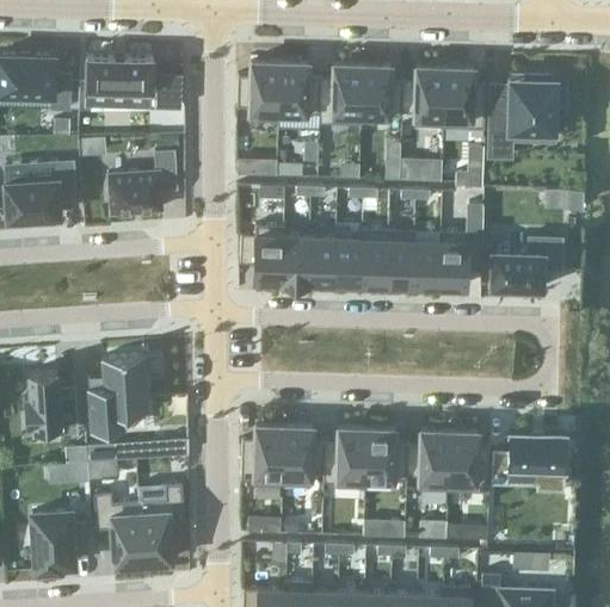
[(55,55),(0,53),(0,92),(51,94),(51,109),(71,109),(71,73),(54,73),(55,55)]
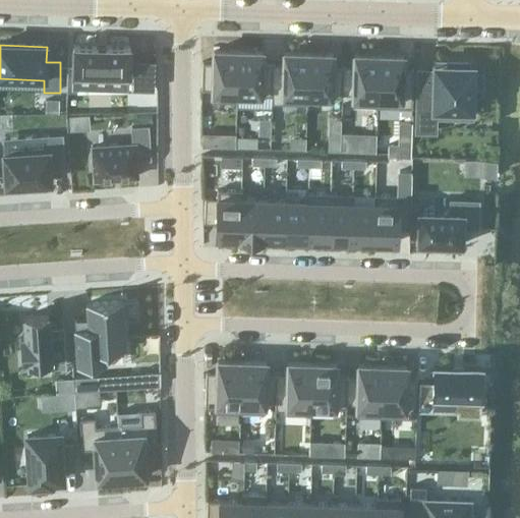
[(74,49),(73,77),(129,78),(129,92),(154,93),(155,65),(130,64),(131,50),(74,49)]
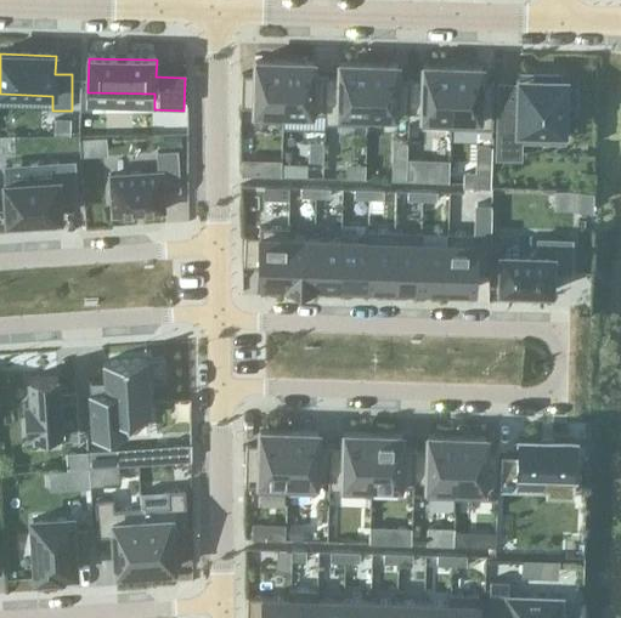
[(284,125),(284,115),(283,115),(286,63),(257,63),(255,78),(243,77),(242,109),(255,109),(254,124),(284,125)]
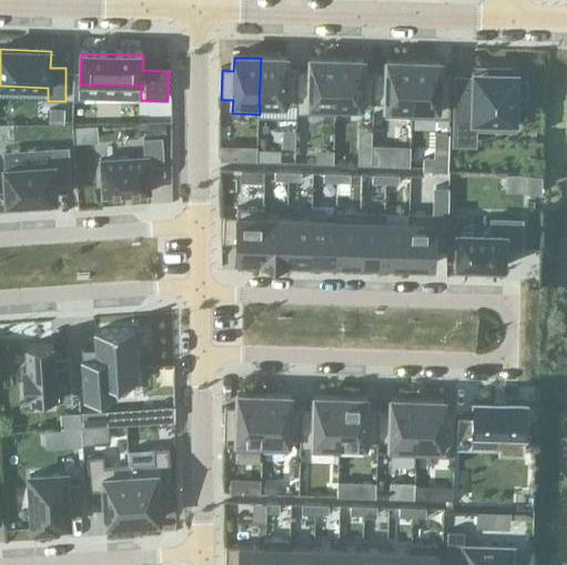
[(297,107),(299,72),(286,72),(287,59),(261,58),(259,106),(260,106),(297,107)]
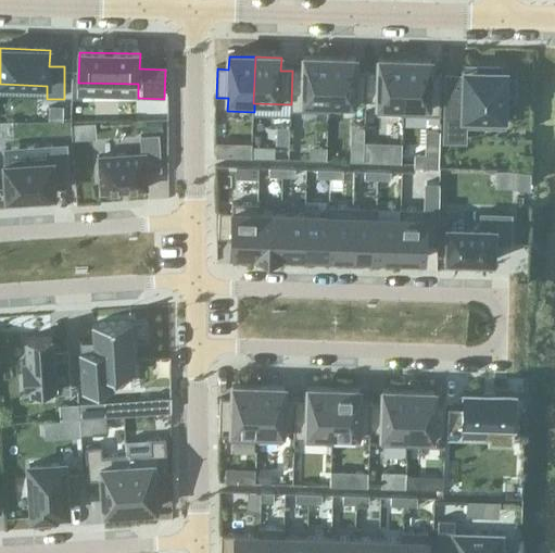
[(292,71),(291,104),(291,113),(329,114),(330,105),(328,105),(330,59),(304,59),(303,72),(292,71)]
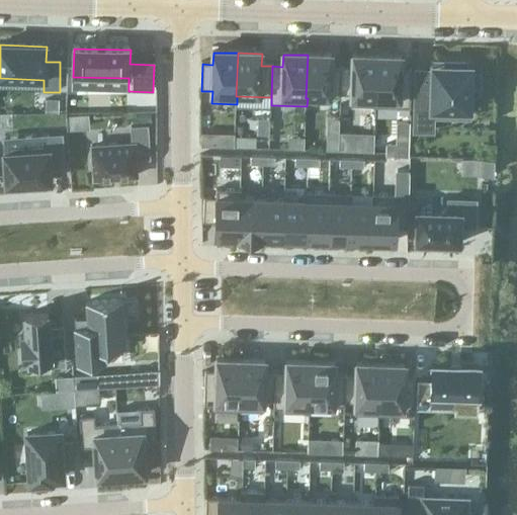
[(332,56),(308,55),(306,98),(308,98),(341,99),(341,95),(342,68),(331,68),(332,56)]
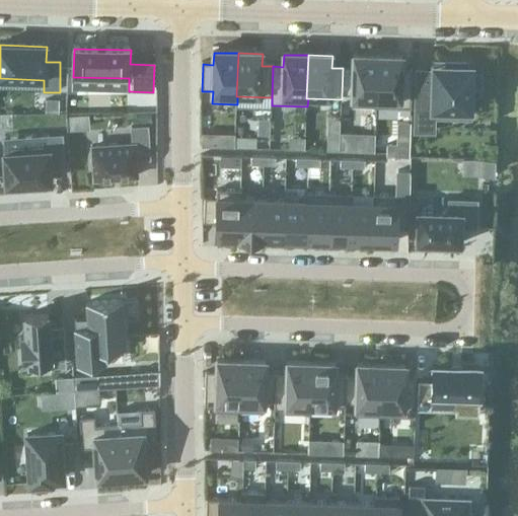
[(343,68),(342,95),(353,96),(352,107),(376,108),(378,57),(354,57),(354,69),(343,68)]
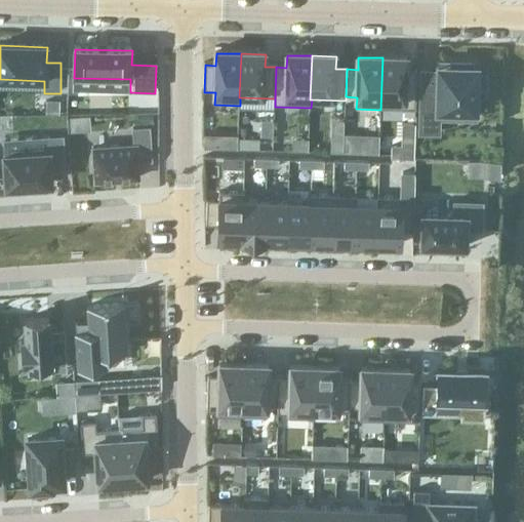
[(383,57),(380,110),(416,111),(417,71),(407,71),(407,58),(383,57)]
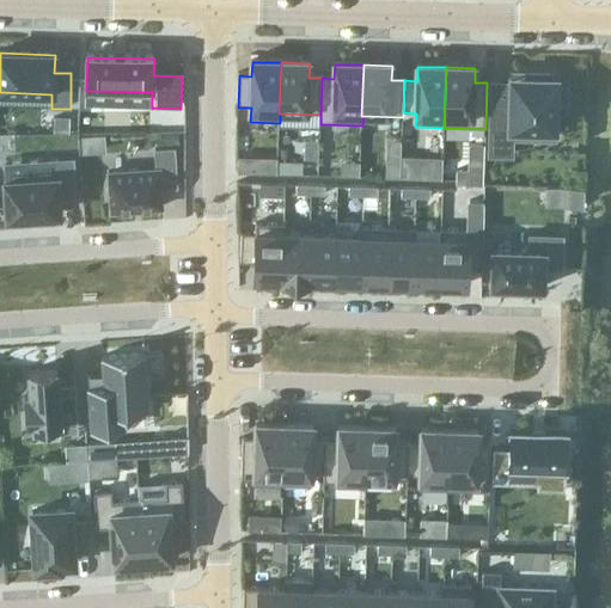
[(492,111),(490,157),(512,158),(513,128),(523,128),(521,131),(556,131),(556,121),(556,115),(556,112),(566,112),(567,92),(557,91),(557,90),(557,80),(554,80),(551,80),(551,77),(529,75),(529,84),(512,84),(511,112),(492,111)]
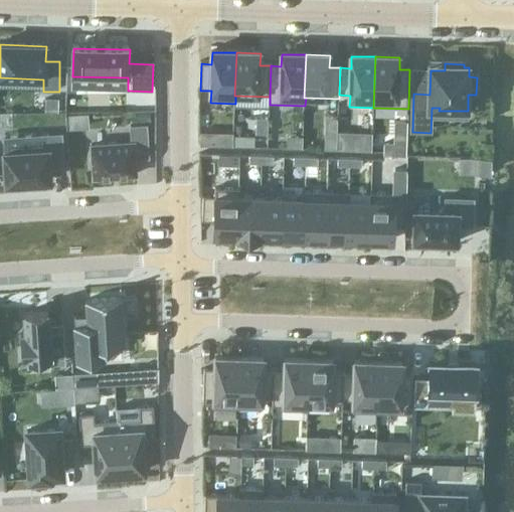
[(133,144),(92,147),(94,178),(94,180),(96,180),(96,179),(135,177),(137,177),(137,175),(136,175),(135,160),(149,159),(147,127),(132,128),(133,144)]
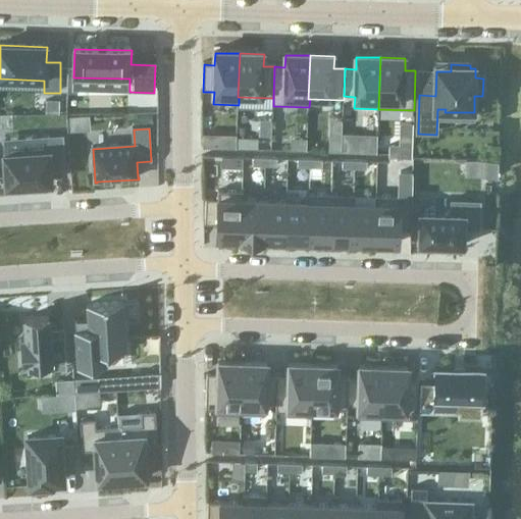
[(4,156),(6,188),(51,185),(50,171),(64,170),(62,138),(46,139),(47,153),(4,156)]
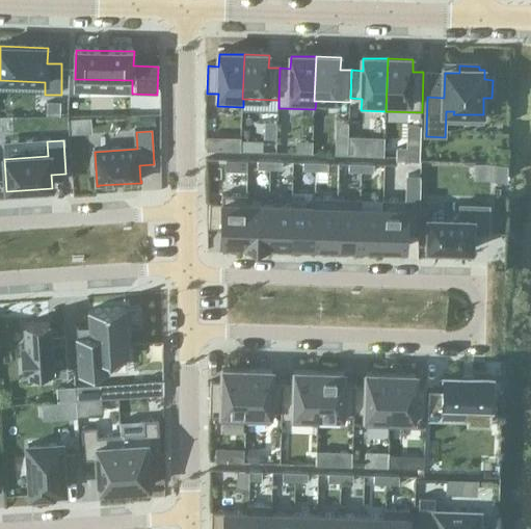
[(241,142),(241,154),(253,154),(253,142),(241,142)]
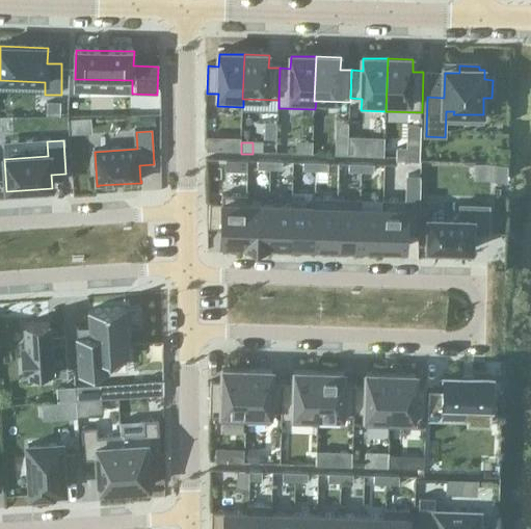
[(270,172),(271,163),(259,162),(258,170),(270,172)]
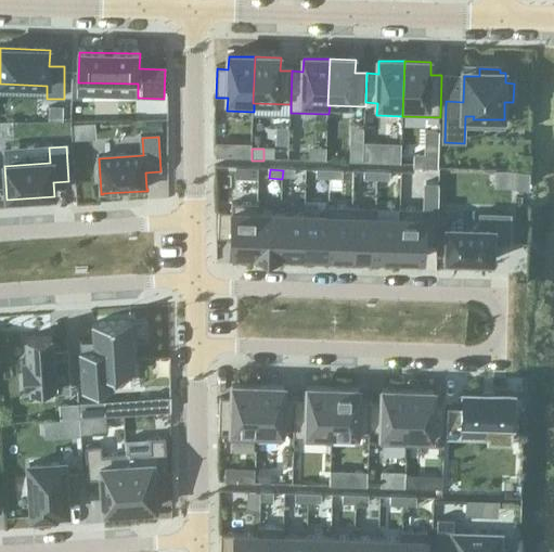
[(295,179),(296,170),(283,170),(282,179),(295,179)]
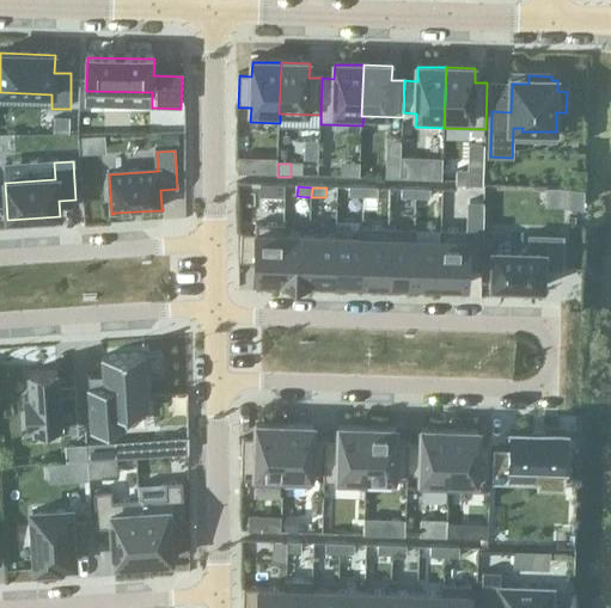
[(350,189),(350,198),(365,198),(365,189),(350,189)]
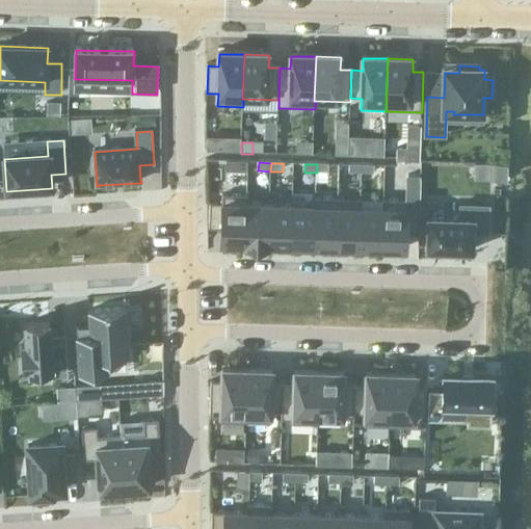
[(317,164),(317,173),(329,173),(329,164),(317,164)]
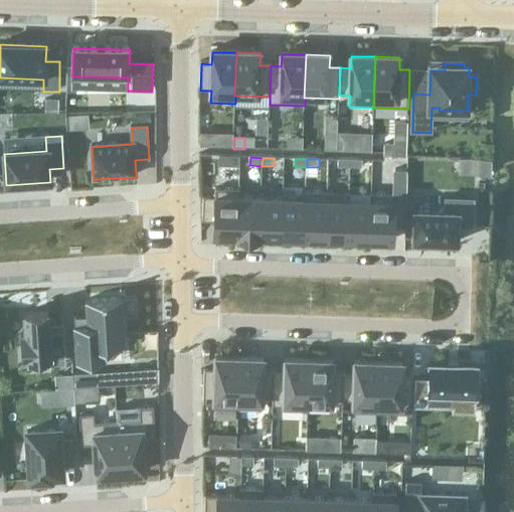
[(351,160),(339,160),(338,168),(350,168),(351,160)]
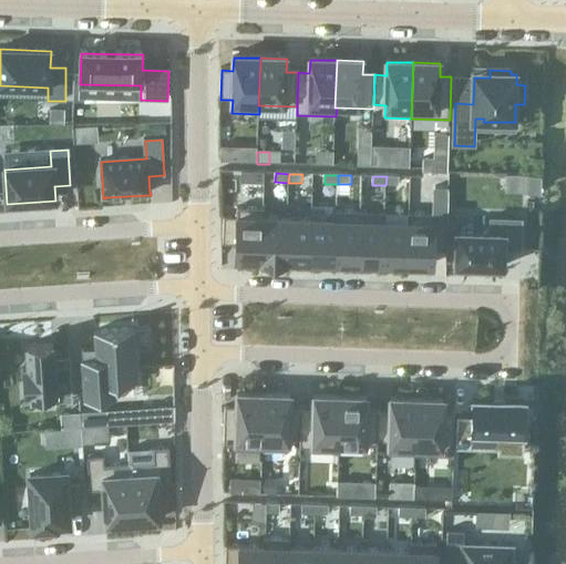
[(399,186),(400,177),(387,176),(386,185),(399,186)]
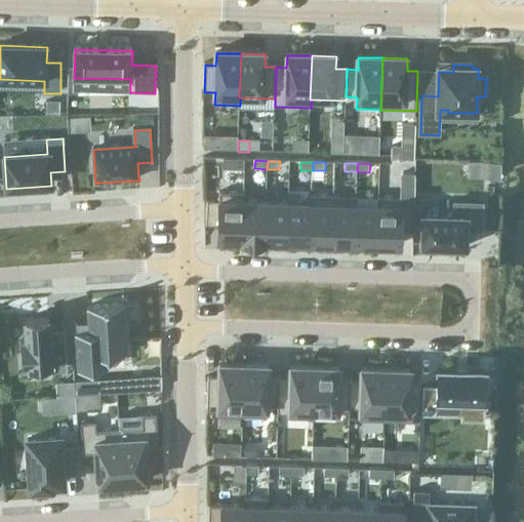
[(501,164),(469,163),(468,179),(501,179),(501,164)]
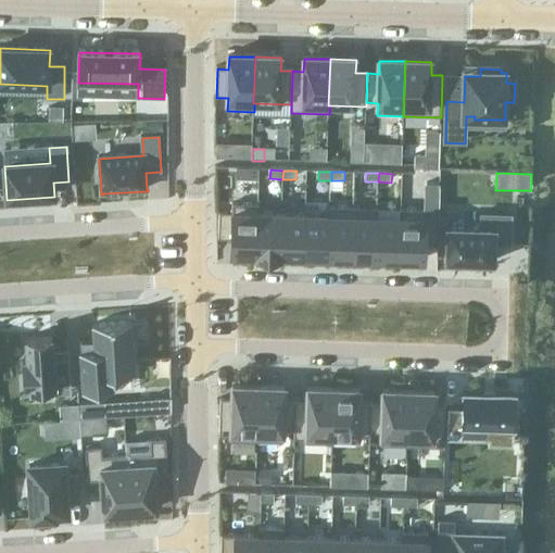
[(231,255),(256,256),(257,215),(260,215),(260,206),(234,205),(232,214),(219,214),(219,240),(232,240),(231,255)]
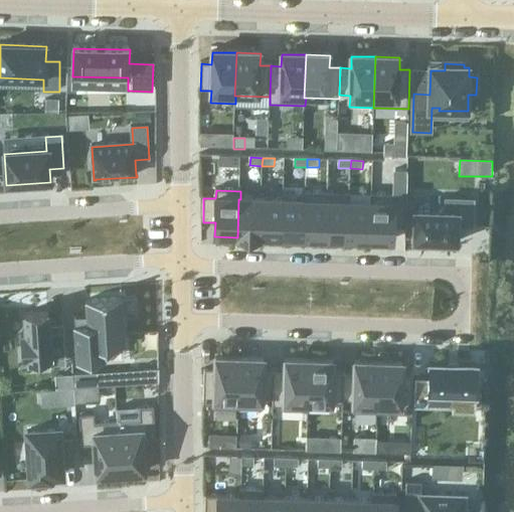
[(305,193),(304,201),(305,201),(304,239),(326,240),(328,193),(305,193)]
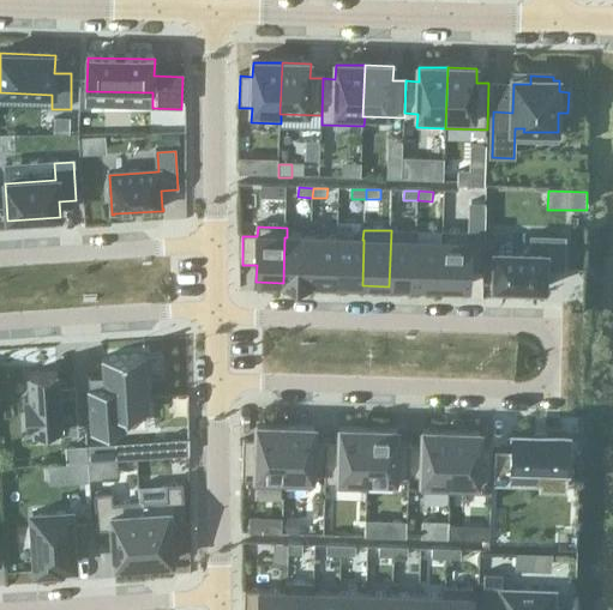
[(419,231),(391,230),(389,287),(415,287),(416,241),(418,241),(419,231)]
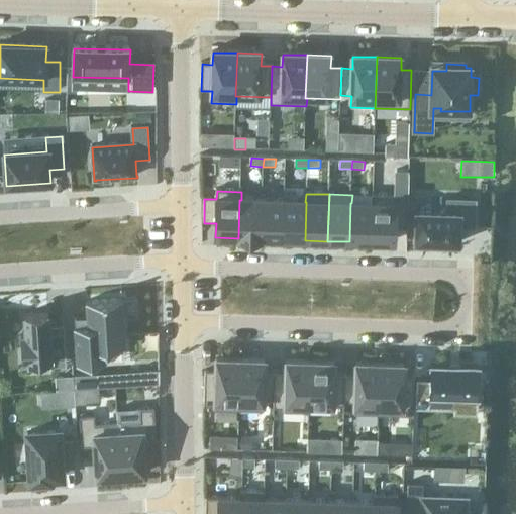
[(373,196),(372,204),(373,204),(372,242),(395,243),(396,229),(408,229),(408,205),(396,205),(397,197),(373,196)]
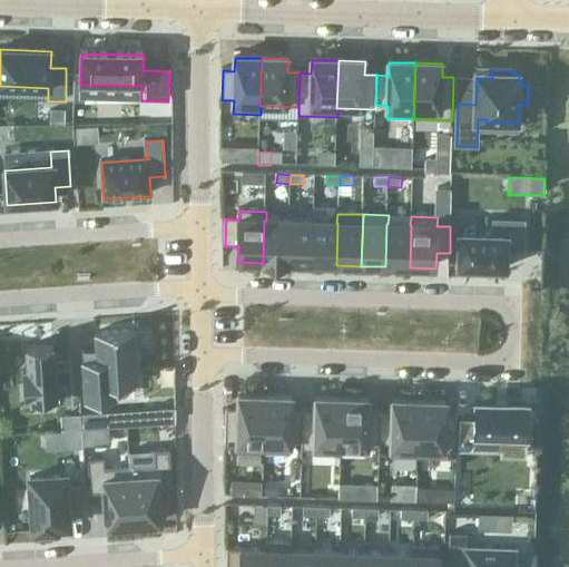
[(264,221),(263,263),(287,264),(288,221),(266,221),(264,221)]
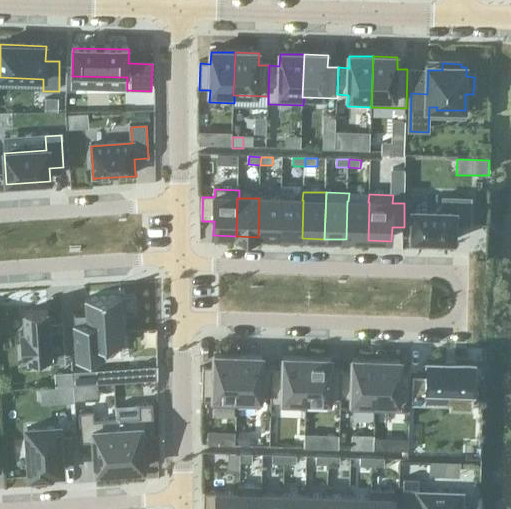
[(259,198),(258,237),(280,237),(281,199),(259,198)]
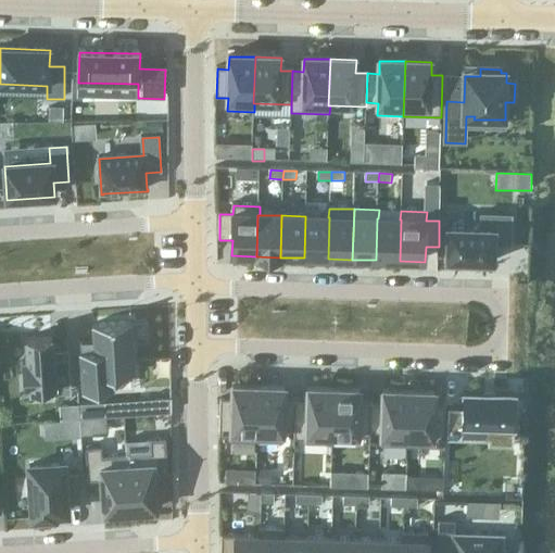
[(495,264),(495,247),(512,247),(513,216),(482,215),(481,228),(449,227),(448,262),(495,264)]
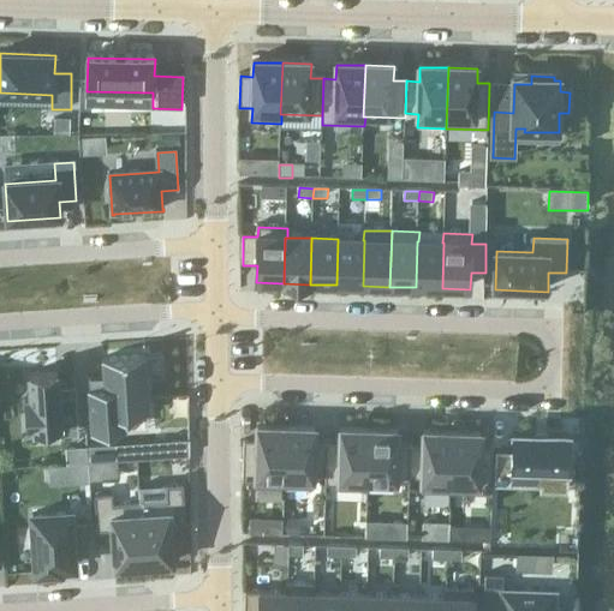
[(363,240),(338,239),(337,285),(363,286),(364,240),(363,240)]
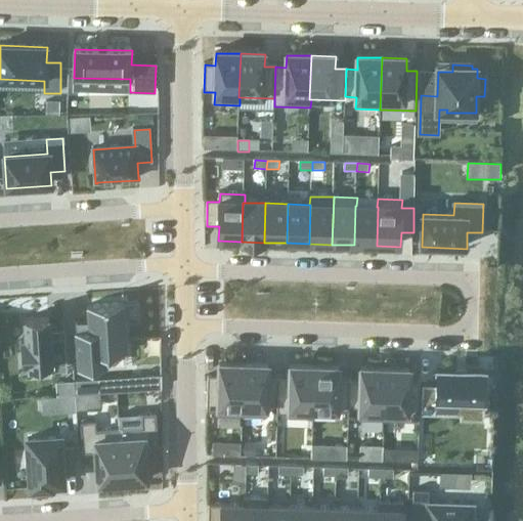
[(355,206),(354,245),(377,246),(378,207),(377,207),(356,206),(355,206)]
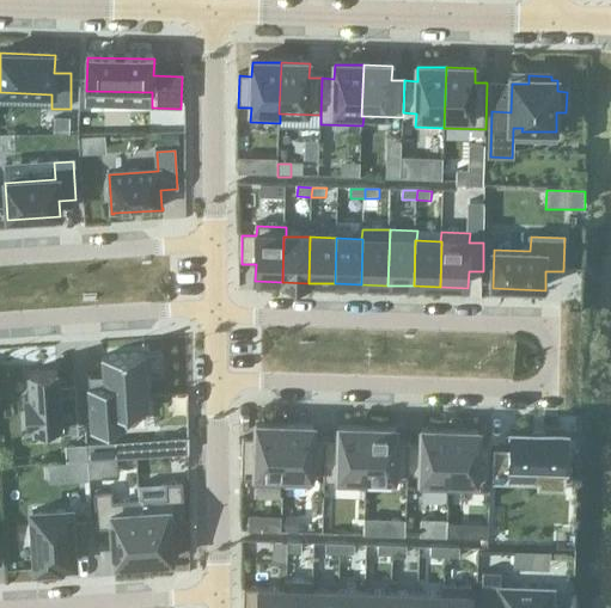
[(145,356),(103,358),(104,388),(89,390),(92,434),(126,431),(124,415),(148,413),(145,356)]
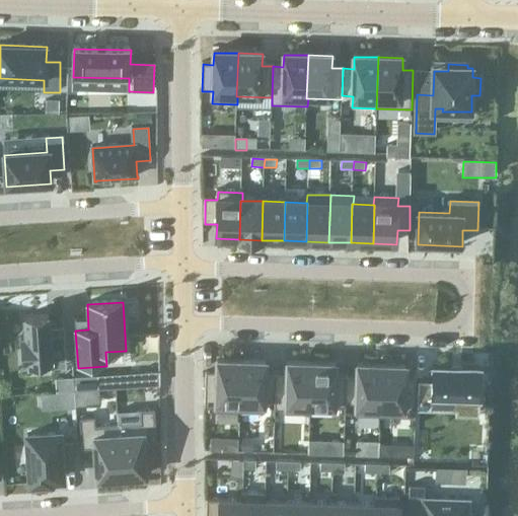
[(26,338),(22,339),(23,363),(27,362),(28,365),(29,365),(66,362),(67,362),(65,323),(63,323),(64,328),(64,333),(51,334),(50,329),(49,317),(48,317),(26,318),(24,318),(26,338)]
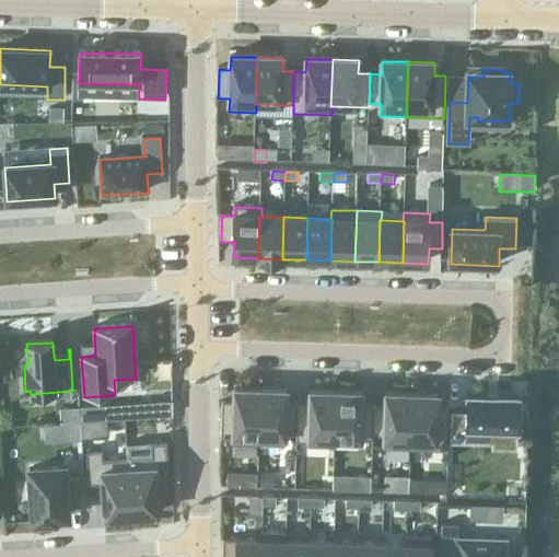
[(222,403),(221,441),(233,441),(233,445),(259,447),(260,391),(234,391),(234,404),(222,403)]
